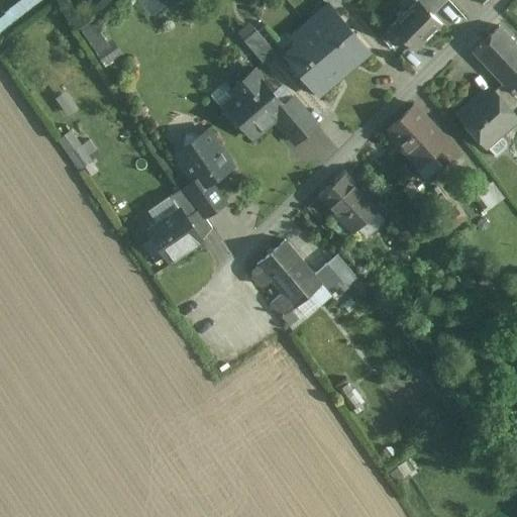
[(441,0),(429,0),(430,1),(423,7),(428,13),(429,12),(441,0)]
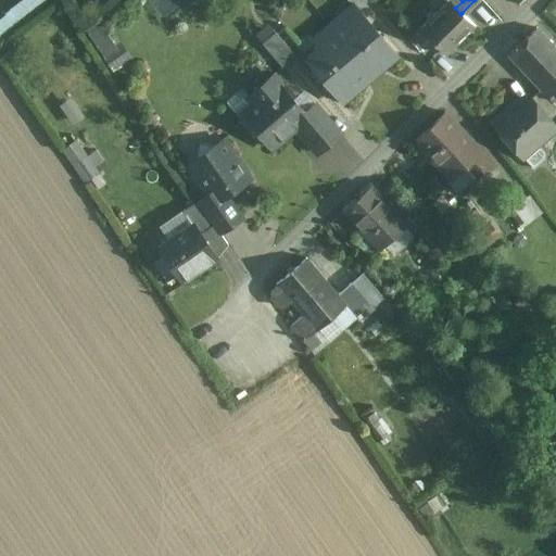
[(449,1),(420,29),(433,42),(432,42),(434,45),(434,43),(446,55),(475,26),(462,13),(460,14),(455,8),(449,1)]
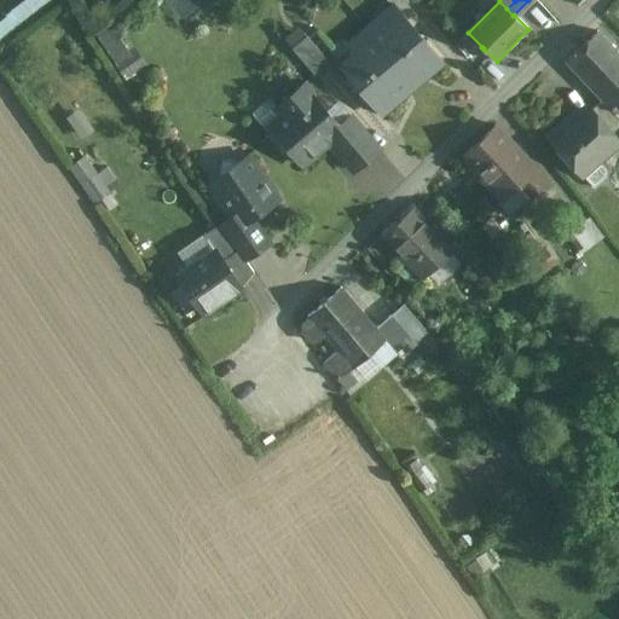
[(440,61),(394,6),(393,7),(366,29),(412,84),(440,61)]
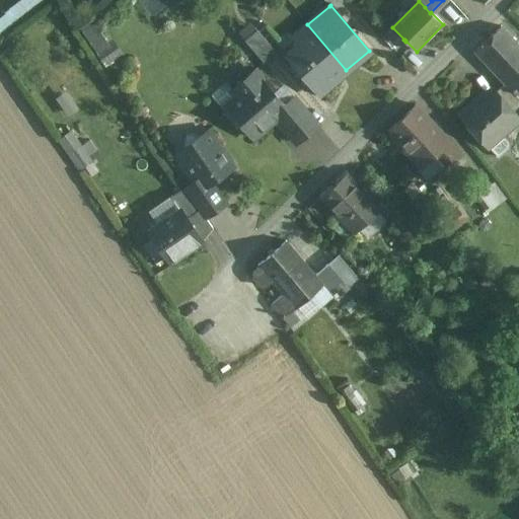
[(96,16),(80,25),(103,65),(119,56),(96,16)]
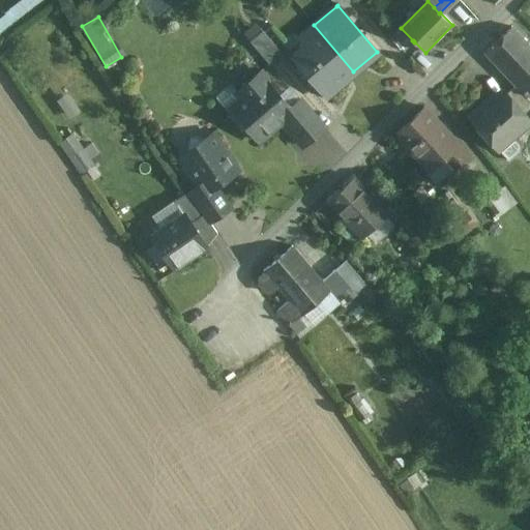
[(353,71),(314,25),(298,38),(306,48),(293,59),(324,96),(353,71)]
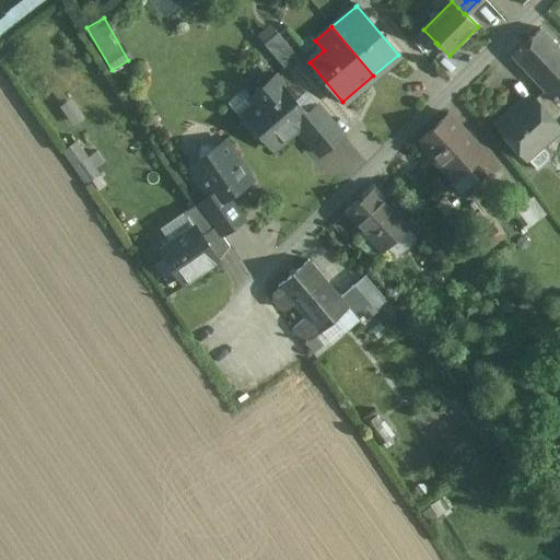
[(559,98),(559,48),(540,28),(511,56),(544,91),(556,103),(559,98)]
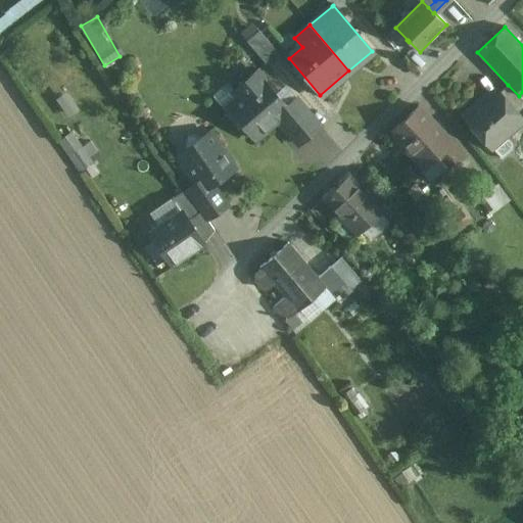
[(277,52),(258,31),(246,41),(266,62),(277,52)]
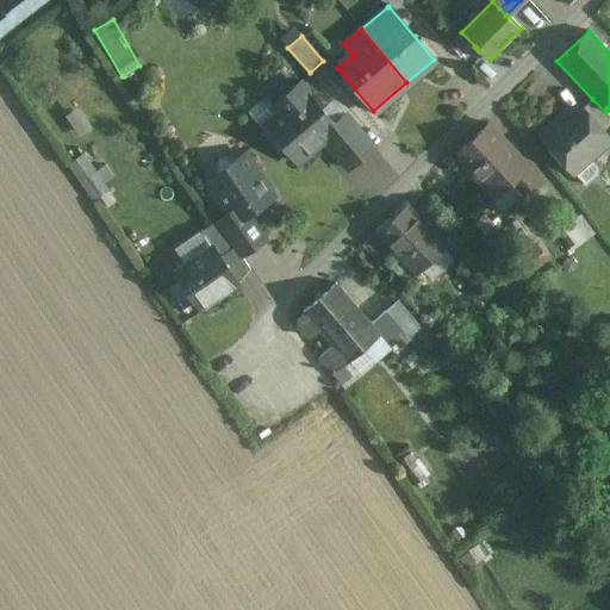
[(278,98),(294,76),(284,68),(267,89),(278,98)]
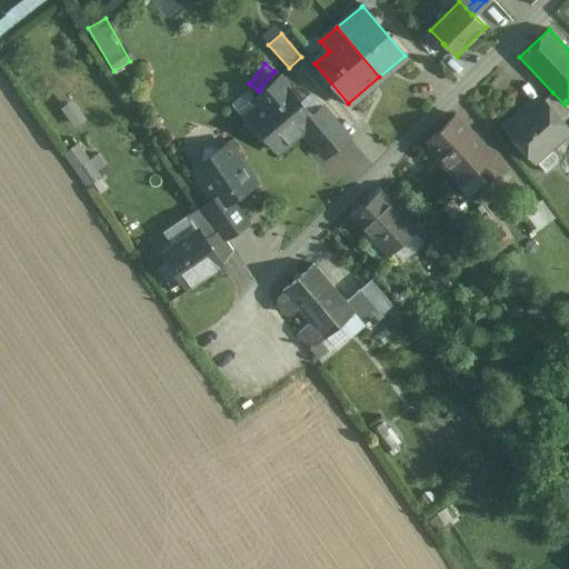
[(311,116),(278,77),(255,97),(258,101),(257,111),(246,120),(258,135),(263,136),(277,151),(301,130),(313,130),(319,125),(311,116)]
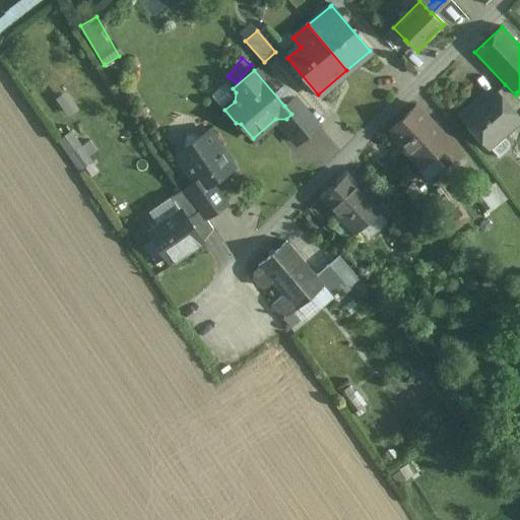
[(505,84),(496,92),(496,91),(479,106),(475,101),(459,115),(488,147),(519,119),(514,113),(519,107),(519,100),(516,95),(505,84)]
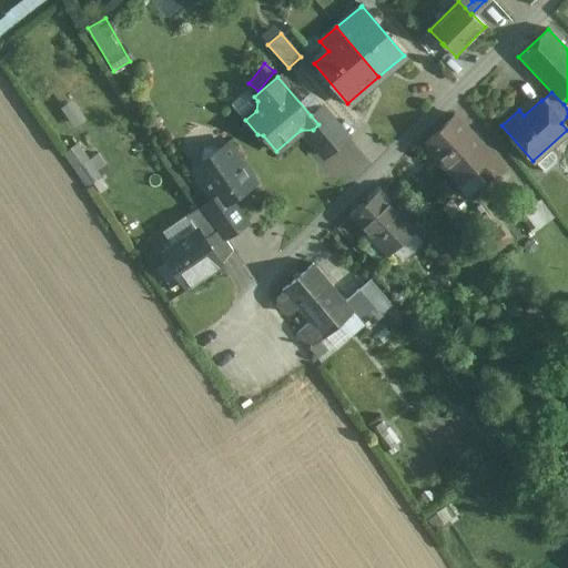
[(347,138),(321,107),(311,115),(318,124),(313,130),(311,141),(324,156),(347,138)]
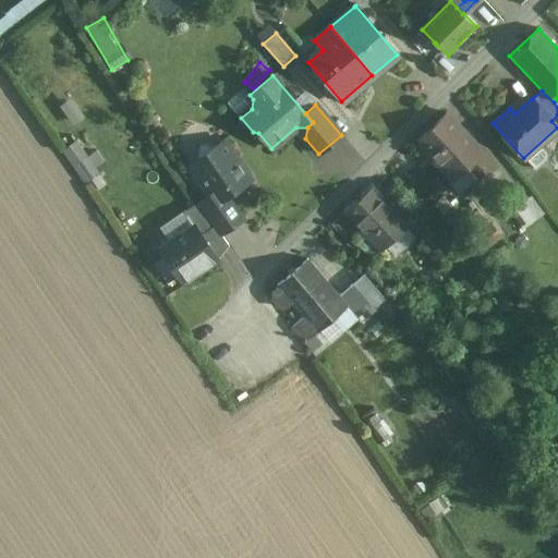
[(483,153),(446,112),(444,114),(444,116),(419,138),(416,141),(452,181),(465,169),(476,180),(493,166),(482,154),(483,153)]
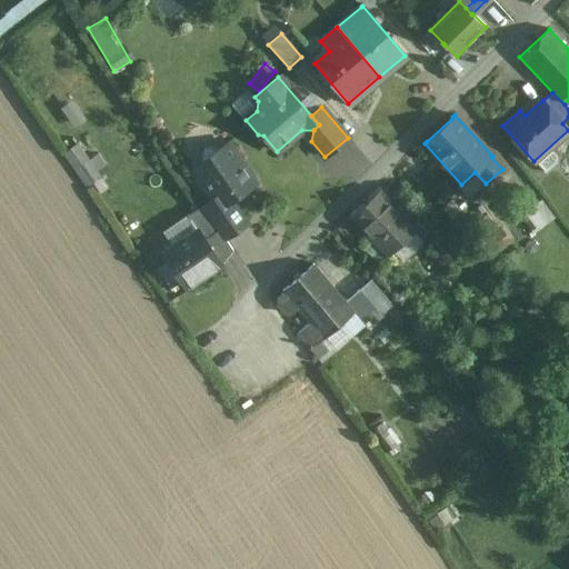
[(83,183),(109,170),(99,151),(88,157),(80,141),(65,149),(83,183)]
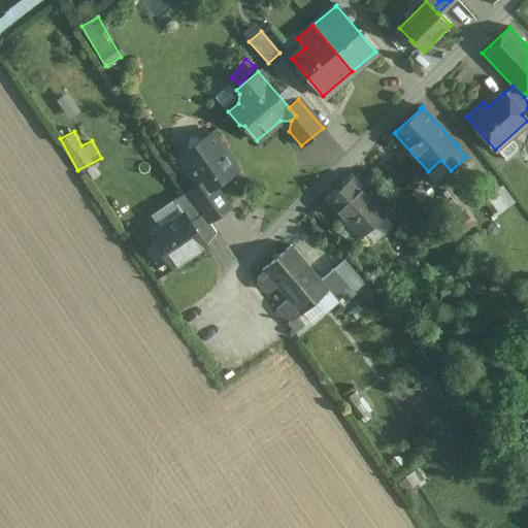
[(210,133),(203,137),(188,134),(184,161),(198,184),(204,192),(215,185),(236,170),(210,133)]
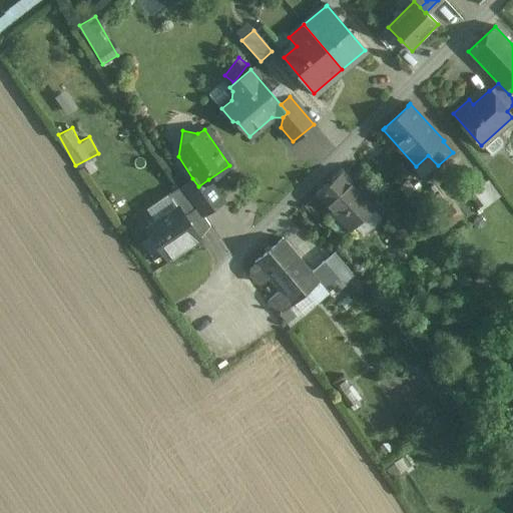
[(496,157),(508,146),(498,135),(486,146),(496,157)]
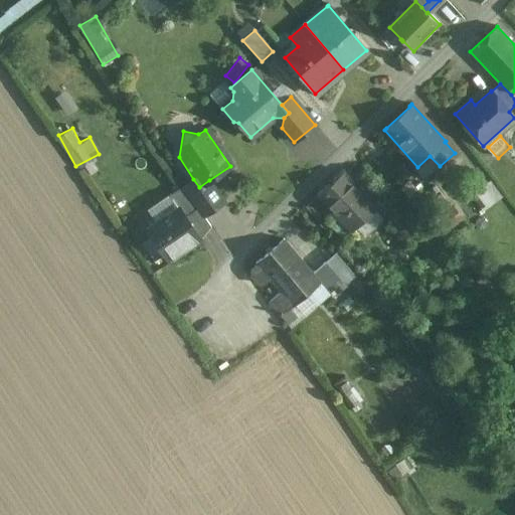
[(376,206),(343,171),(317,196),(350,231),(376,206)]
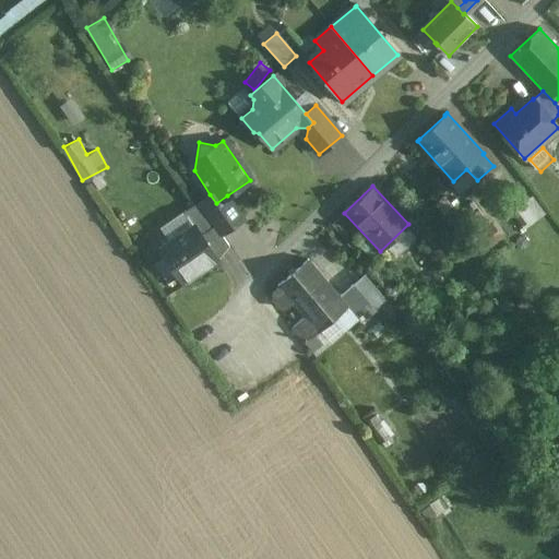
[(227,195),(216,203),(210,194),(199,201),(200,202),(216,226),(222,234),(242,219),(227,195)]
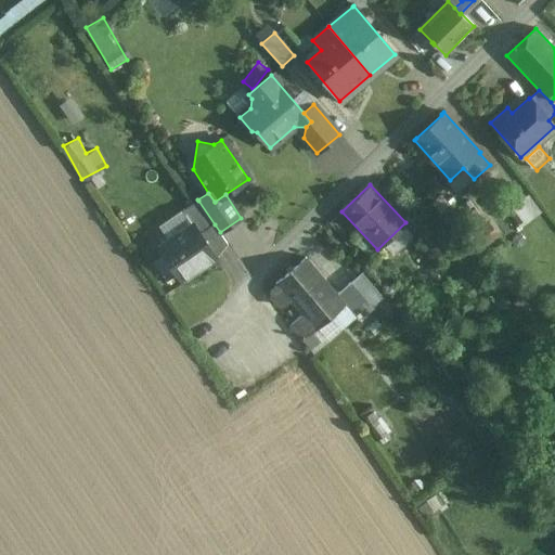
[(521,226),(542,210),(529,193),(508,209),(521,226)]
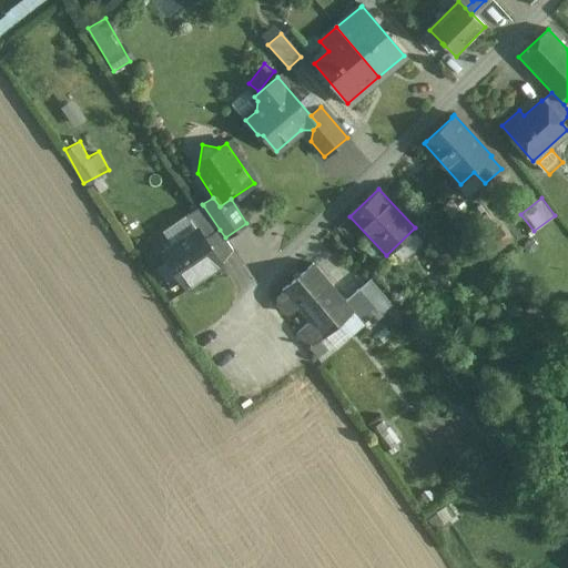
[(203,205),(186,215),(195,229),(198,227),(205,240),(220,230),(203,205)]
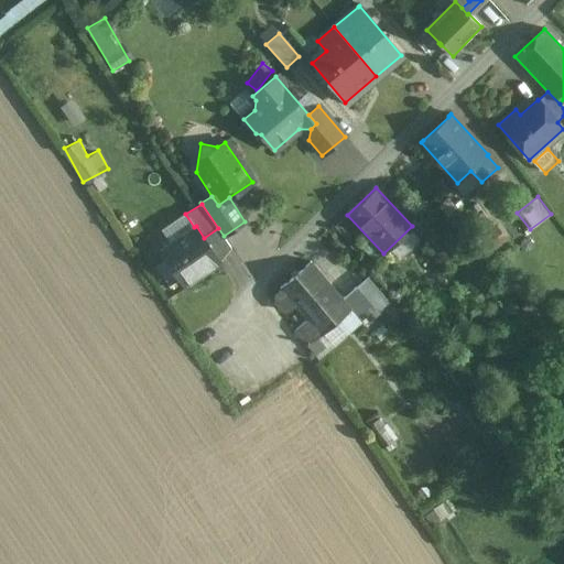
[(194,227),(161,250),(184,285),(219,262),(204,238),(196,226),(194,227)]
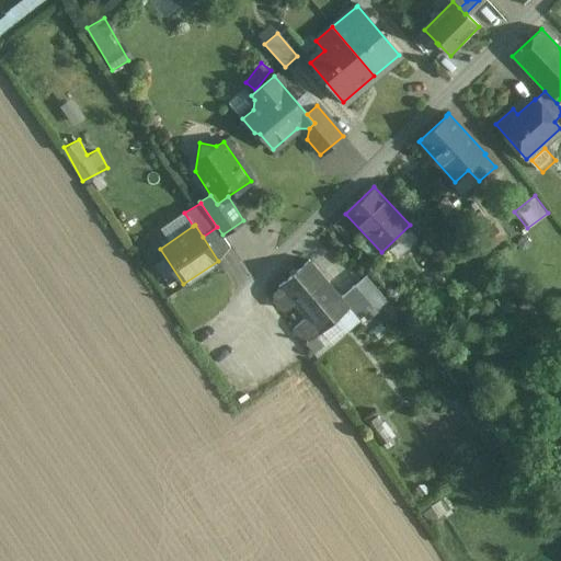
[(341,297),(309,260),(278,286),(281,288),(273,295),(273,300),(281,309),(286,310),(293,304),(306,318),(293,329),(306,344),(316,336),(348,308),(348,307),(341,297)]
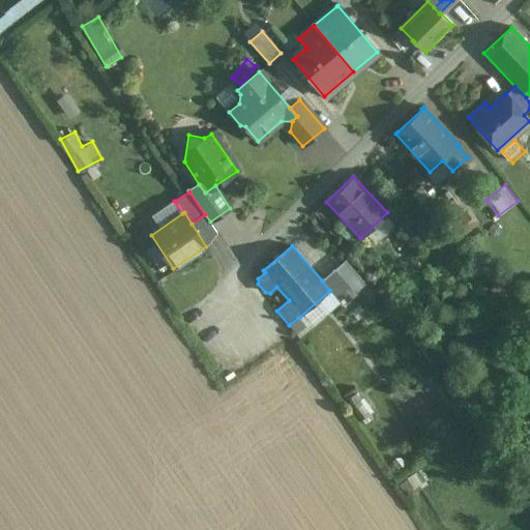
[(356,294),(334,269),(322,281),(329,290),(329,291),(343,306),(356,294)]
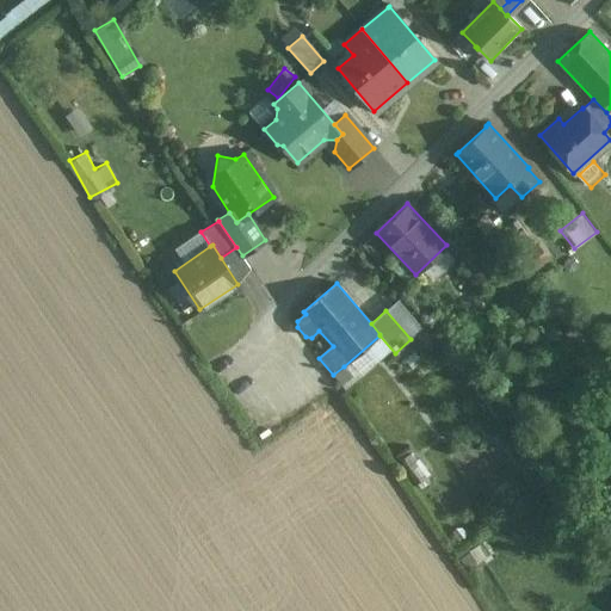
[(344,366),(333,375),(343,386),(352,376),(344,366)]
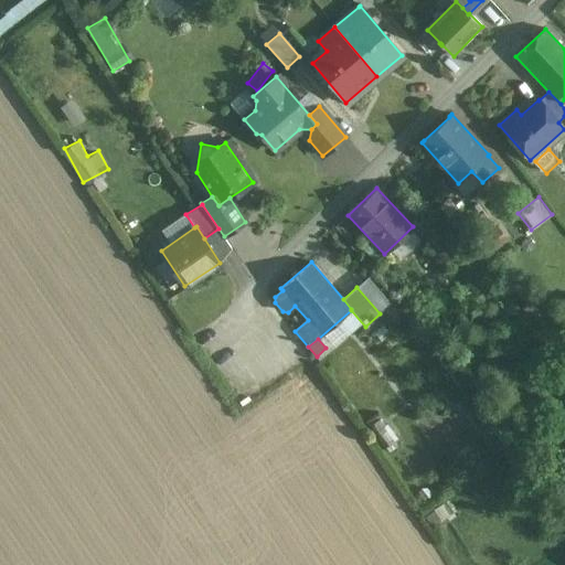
[(412,386),(366,423),(372,430),(418,394),(412,386)]
